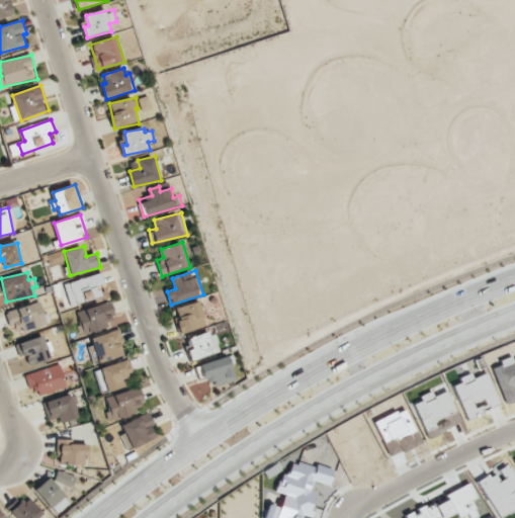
[(72,307),(102,296),(99,286),(105,284),(102,272),(65,284),(72,307)]
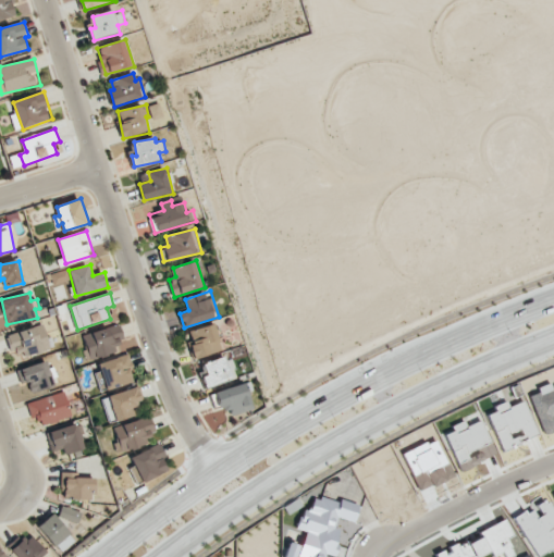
[(27,357),(53,348),(46,323),(8,335),(14,354),(25,350),(27,357)]
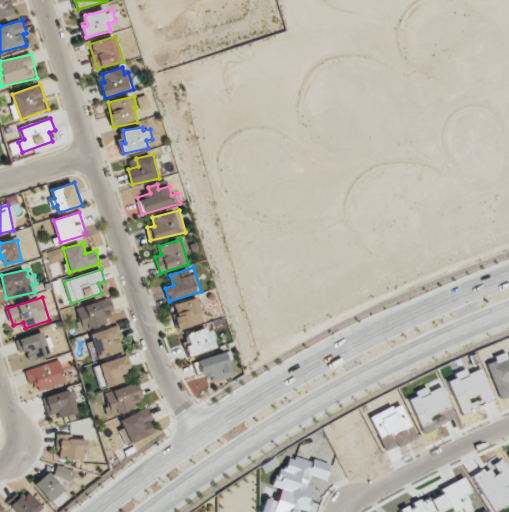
[(84,331),(117,318),(109,297),(76,309),(84,331)]
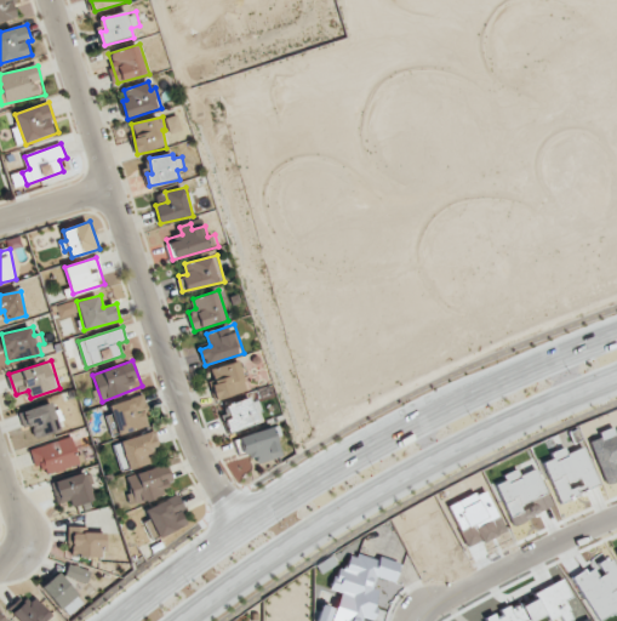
[(210,371),(220,400),(250,389),(240,360),(210,371)]
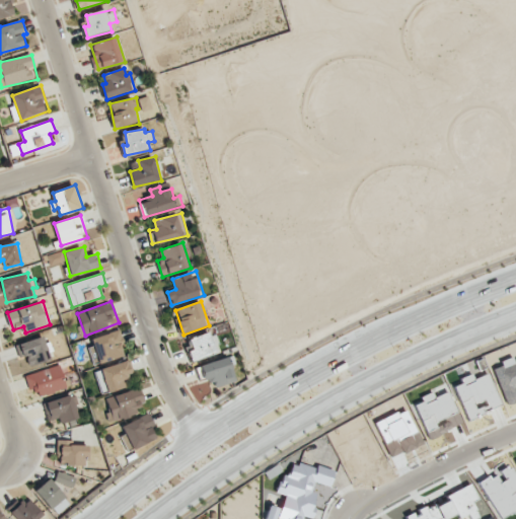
[(97,365),(128,354),(120,329),(88,341),(97,365)]
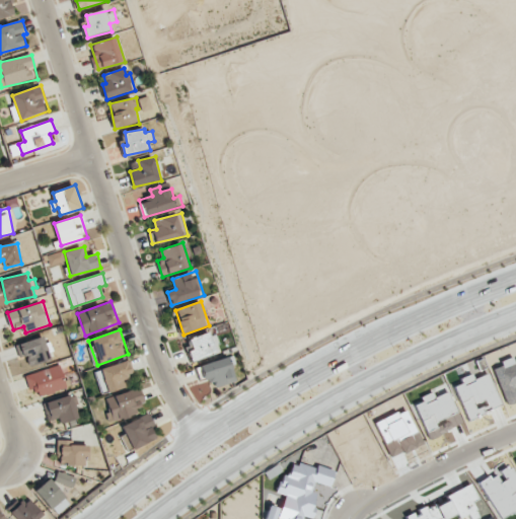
[(191,340),(195,350),(189,352),(193,362),(221,352),(213,330),(191,340)]
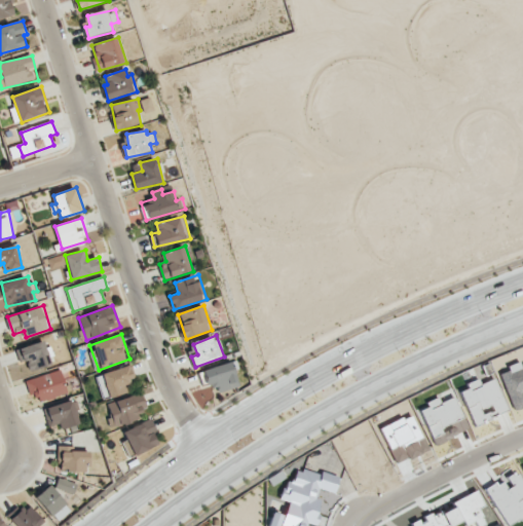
[(57,364),(51,348),(48,349),(45,340),(17,349),(22,363),(28,361),(32,371),(57,364)]
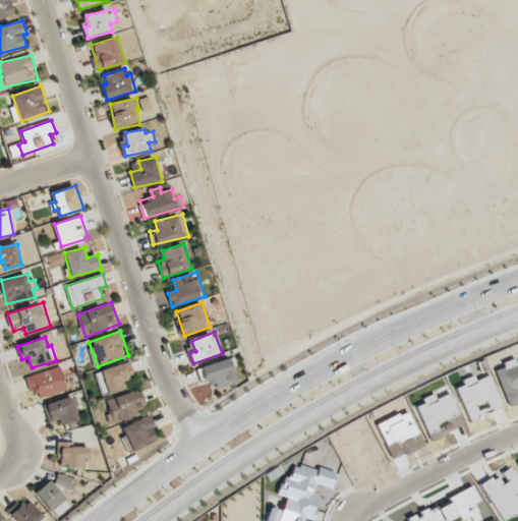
[(217,384),(219,389),(240,383),(233,358),(203,366),(208,386),(217,384)]
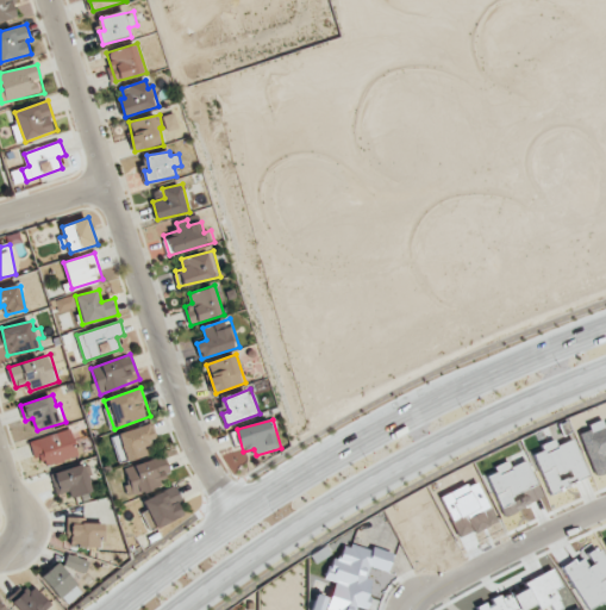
[(113,436),(123,464),(163,449),(154,422),(113,436)]
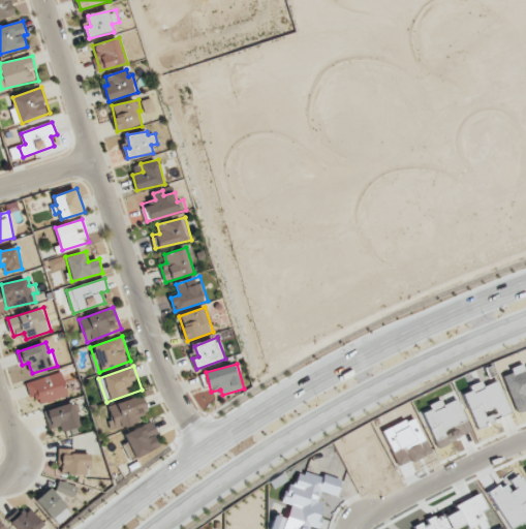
[(28,382),(34,401),(41,399),(42,404),(69,395),(62,371),(28,382)]
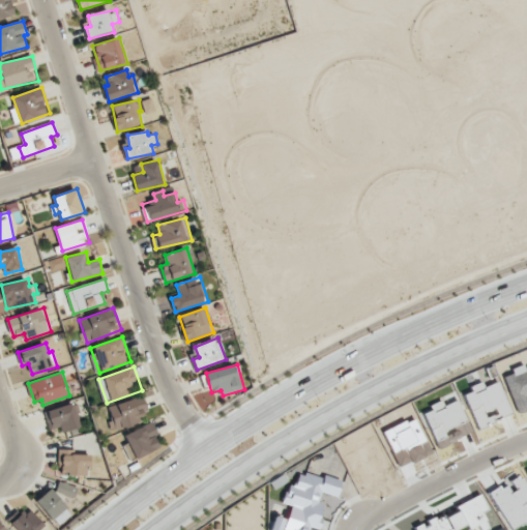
[(514,414),(500,382),(487,387),(485,384),(465,392),(479,429),(514,414)]
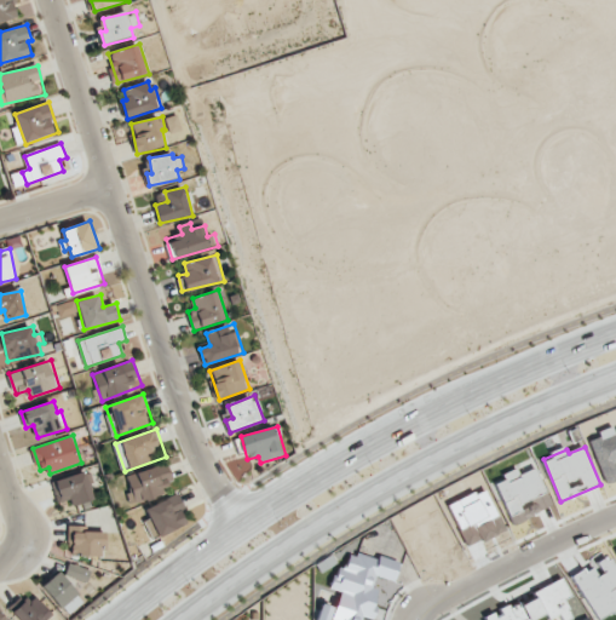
[(127,476),(132,493),(128,494),(132,505),(165,495),(162,487),(176,483),(170,463),(127,476)]
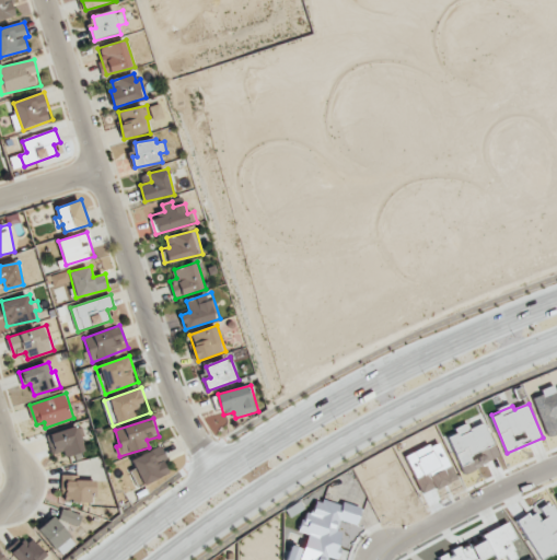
[(84,428),(50,432),(54,453),(67,451),(67,455),(88,452),(84,428)]
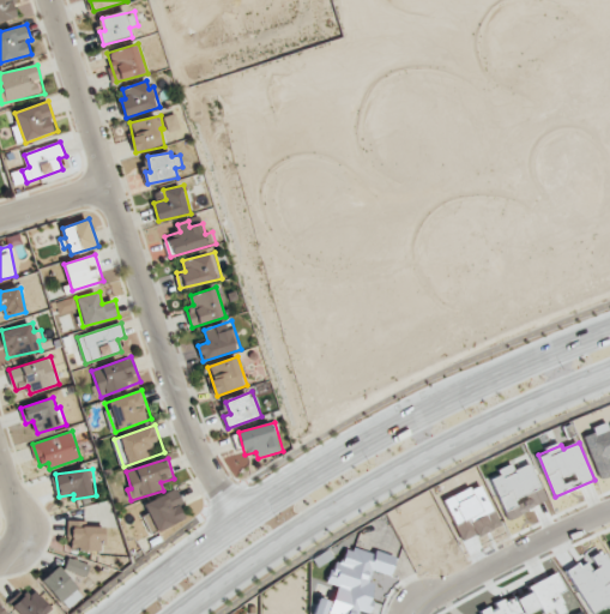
[(187,519),(182,505),(185,505),(179,489),(144,503),(155,531),(187,519)]
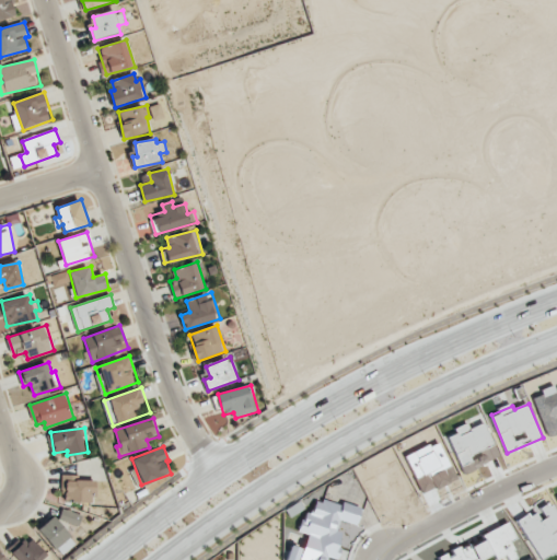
[(96,502),(96,480),(67,480),(67,501),(96,502)]
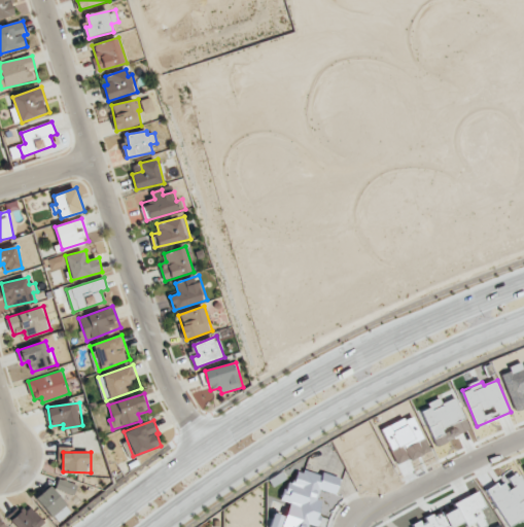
[(309,526),(310,524),(319,526),(322,516),(319,515),(323,500),(319,499),(322,490),(337,494),(342,480),(300,467),(295,484),(288,482),(283,500),(291,502),(283,526),(309,526)]
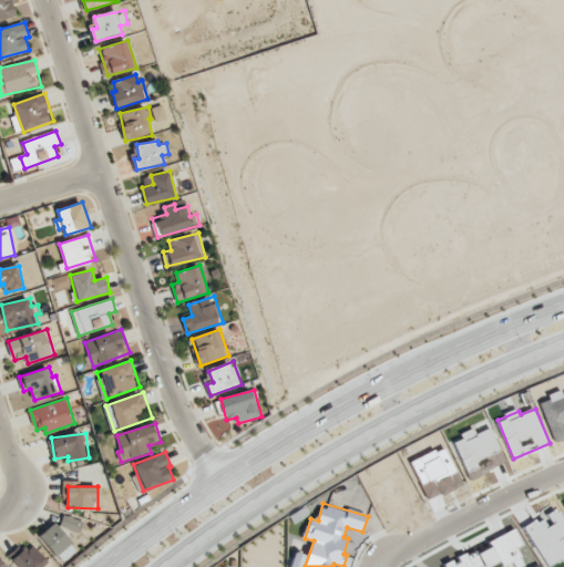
[(85,522),(65,514),(61,526),(81,533),(85,522)]
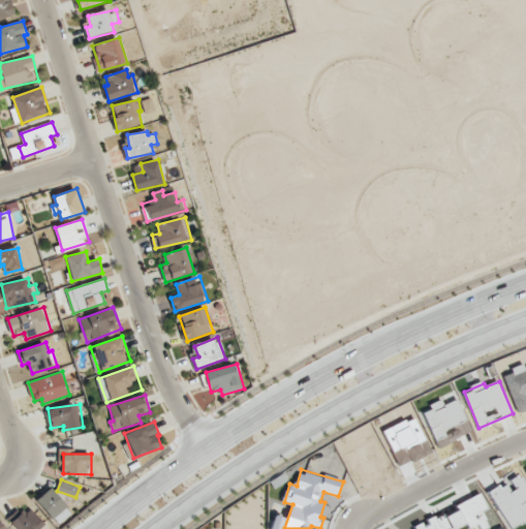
[(54,520),(68,507),(52,488),(37,500),(54,520)]
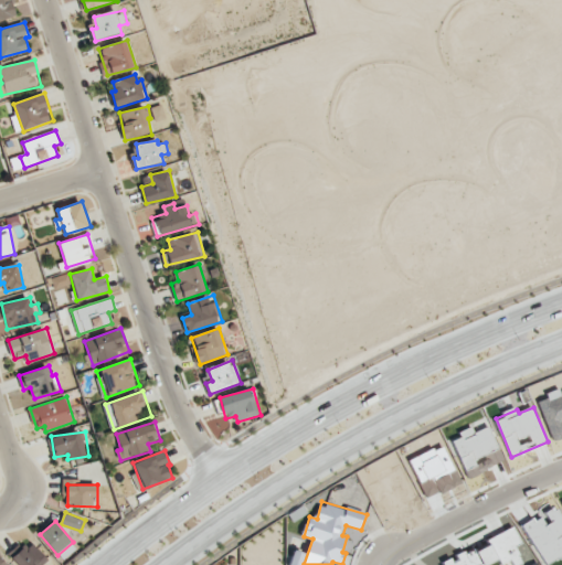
[(445,561),(445,564),(486,564),(501,560),(502,564),(519,558),(513,545),(521,543),(517,528),(488,537),(490,544),(445,561)]
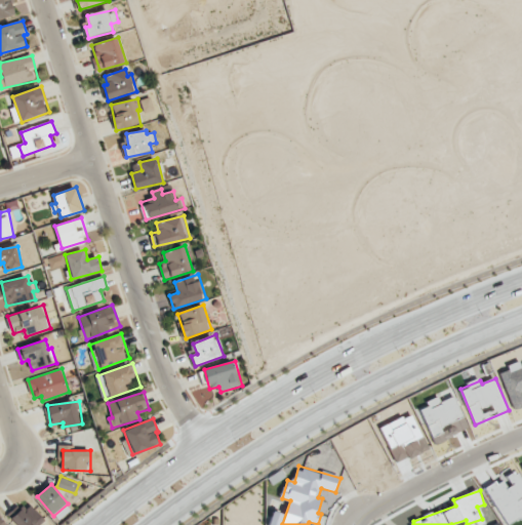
[(40,524),(46,521),(30,502),(13,517),(21,524),(40,524)]
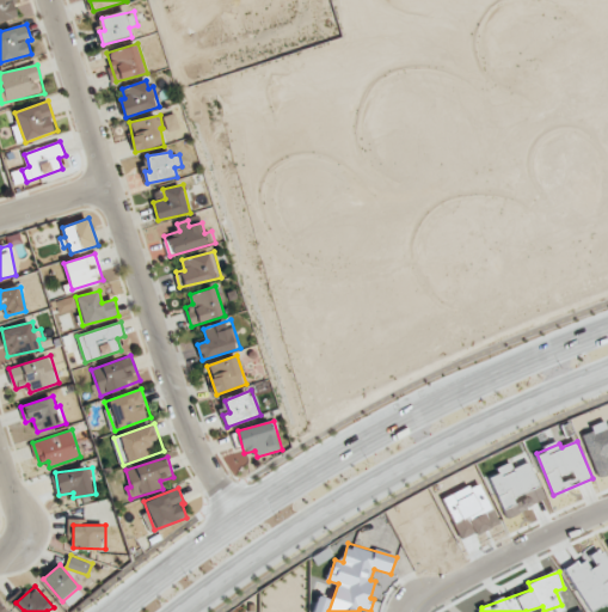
[(327,611),(331,599),(319,597),(314,611),(327,611)]
